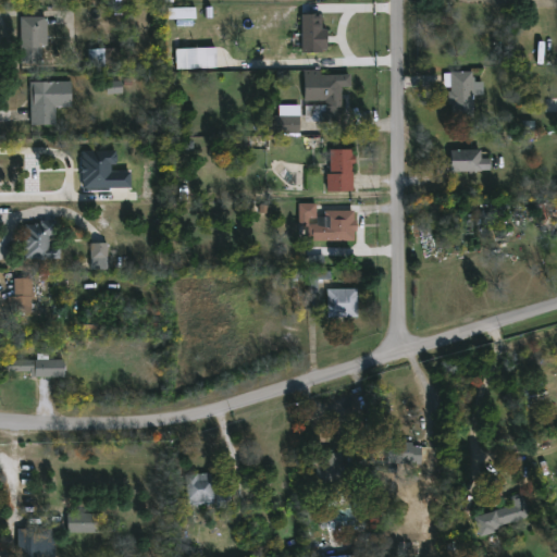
[(195,8),(168,9),(168,20),(195,20),(195,8)]
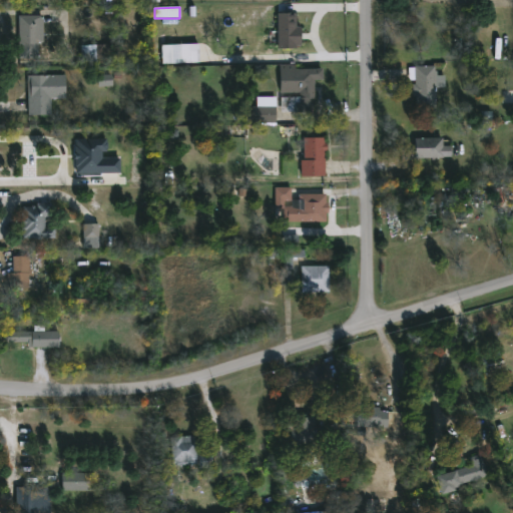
[(298,13),(297,27),(303,27),(303,46),(298,46),(298,48),(280,48),(280,44),(271,44),(271,14),(298,13)]
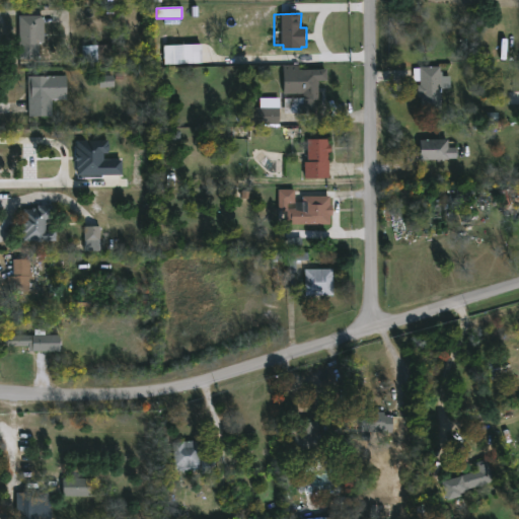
[(36,57),(16,57),(16,15),(43,15),(43,43),(36,43),(36,57)]
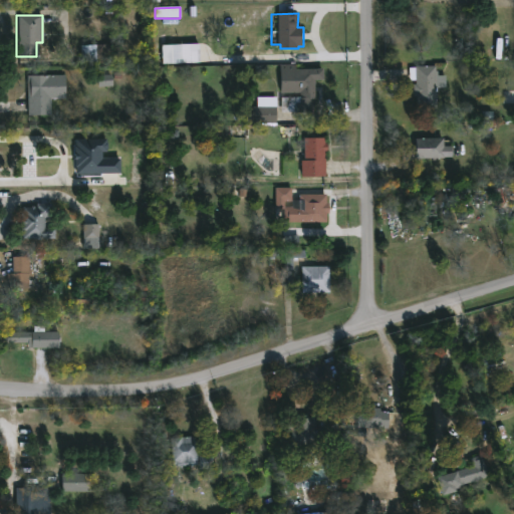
[(186,63),(161,64),(161,45),(187,44),(188,59),(186,59),(186,63)]
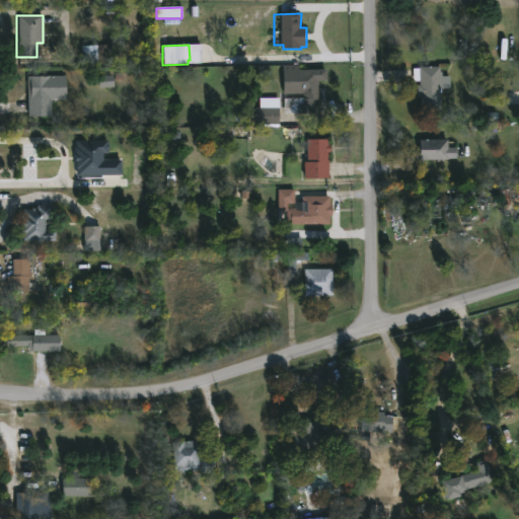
[(114,46),(82,47),(82,64),(115,63),(114,46)]
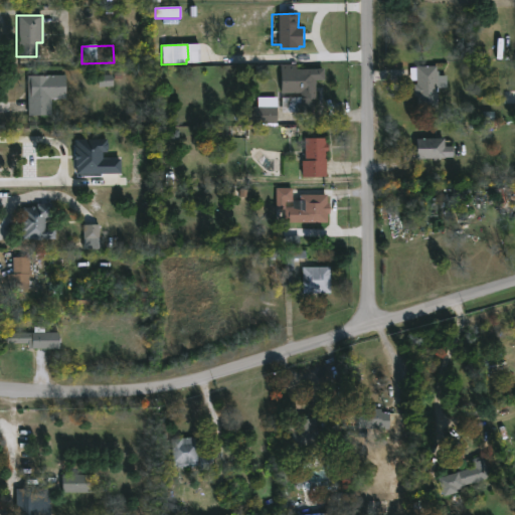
[(441,71),(441,75),(448,75),(448,89),(439,89),(439,107),(419,107),(419,96),(415,96),(415,84),(418,84),(418,80),(411,80),(411,67),(437,66),(437,62),(447,62),(447,71),(441,71)]
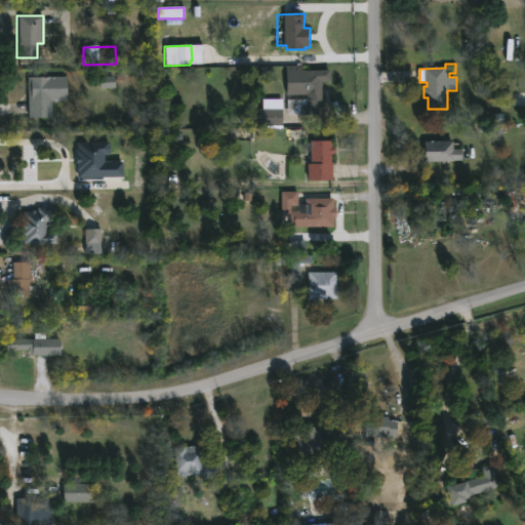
[(301,66),(301,71),(328,69),(328,83),(320,83),(320,115),(299,115),(299,113),(286,113),(286,66),(301,66)]
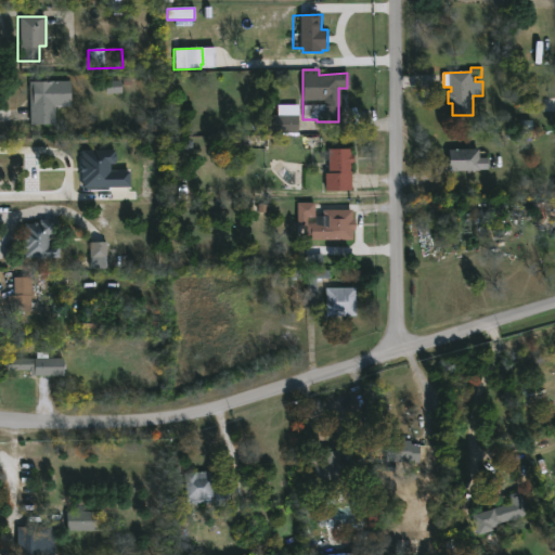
[(54,125),(28,125),(28,81),(68,80),(68,105),(54,105),(54,125)]
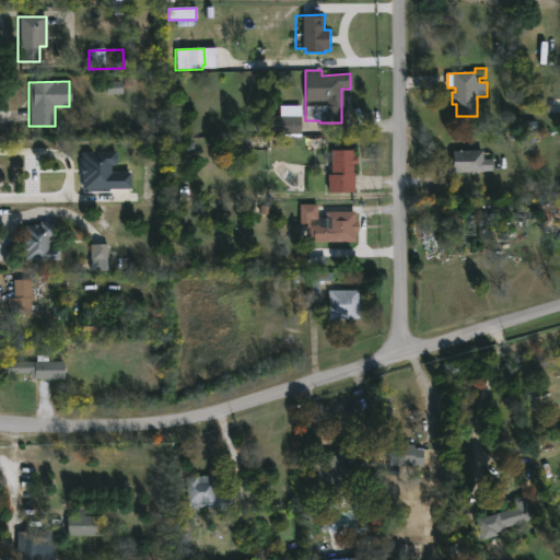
[(123,94),(121,83),(106,83),(106,95),(123,94)]
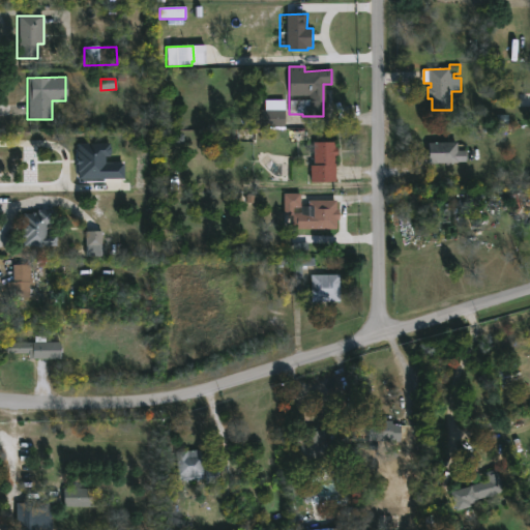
[(284,128),(252,128),(252,113),(264,113),(264,100),(284,100),(284,128)]
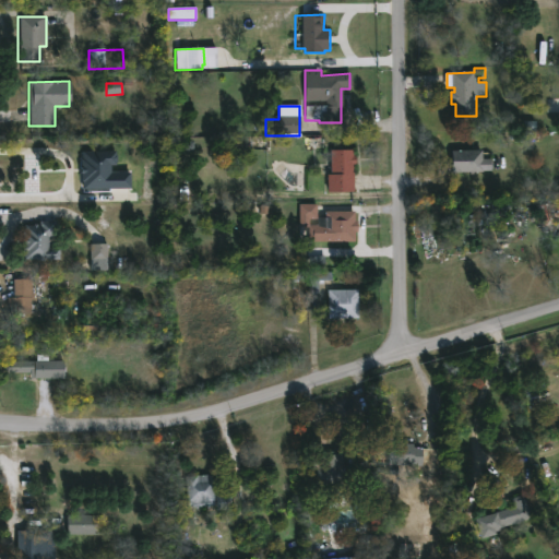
[(355,193),(330,193),(330,175),(332,175),(332,151),(355,151),(355,193)]
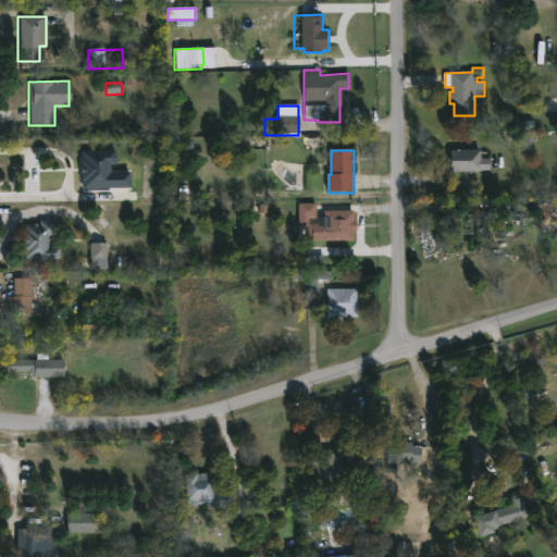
[(480,150),(480,158),(487,158),(487,172),(448,172),(448,150),(480,150)]
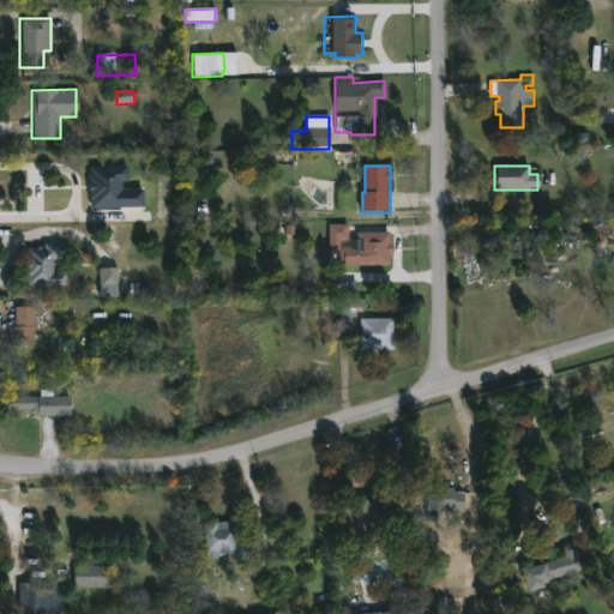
[(89,168),(90,211),(144,209),(143,187),(128,187),(127,167),(89,168)]
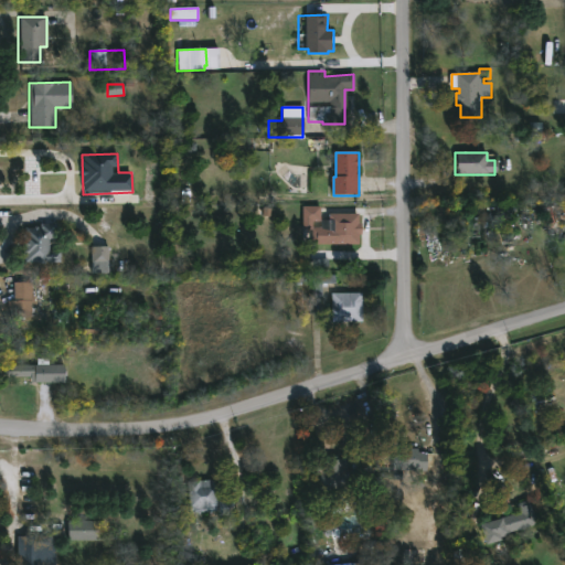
[(320,214),(320,220),(327,220),(327,214),(360,214),(360,236),(358,236),(358,245),(310,244),(311,230),(301,230),(301,204),(320,205),(320,214)]
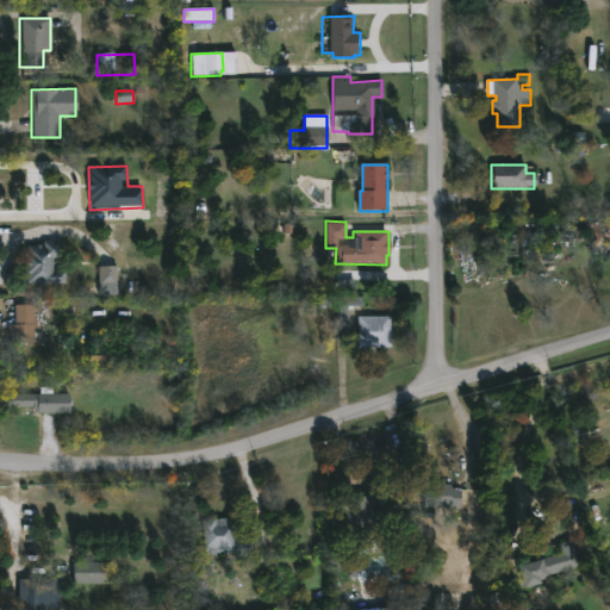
[(55,260),(55,272),(67,272),(67,284),(51,284),(51,285),(27,284),(26,253),(29,253),(29,246),(45,247),(45,242),(62,242),(62,260),(55,260)]
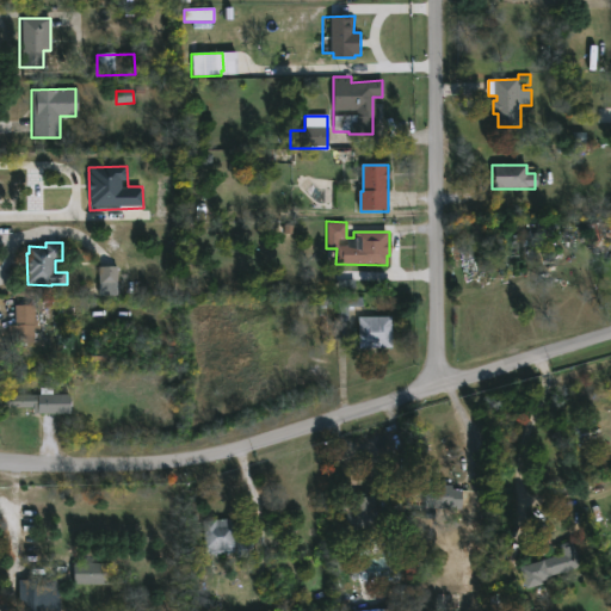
[(118,285),(117,267),(98,267),(99,287),(118,285)]
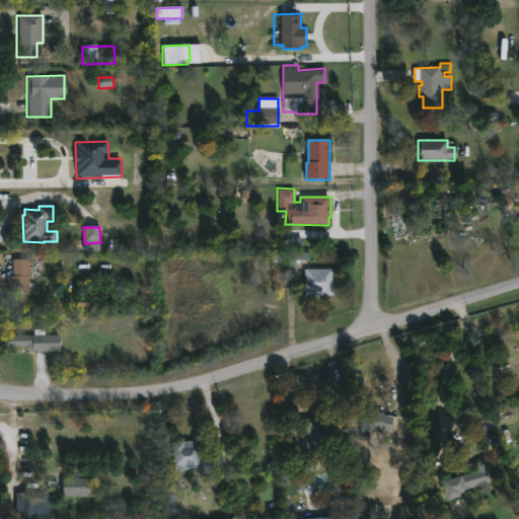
[(287,273),(295,273),(296,261),(307,262),(307,253),(288,252),(287,273)]
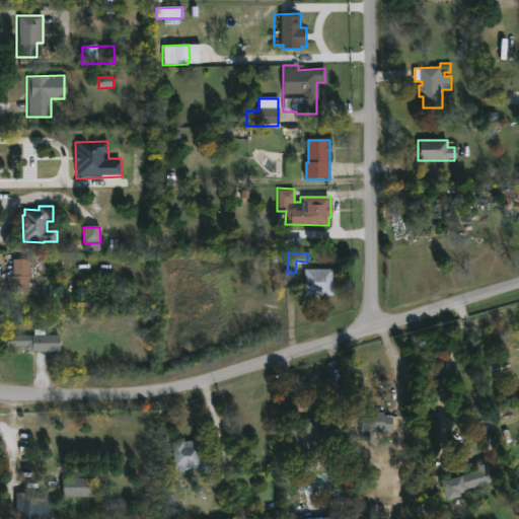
[(32,273),(32,277),(29,277),(29,292),(11,292),(11,286),(7,286),(7,276),(13,276),(13,260),(30,260),(30,273),(32,273)]
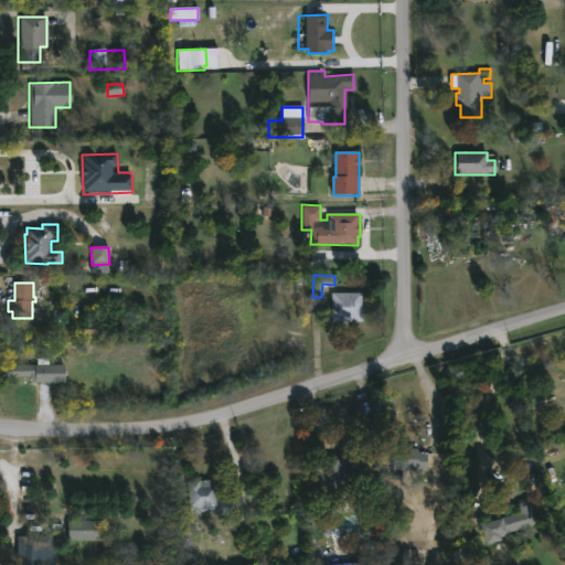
[(361,322),(331,322),(331,294),(361,294),(361,322)]
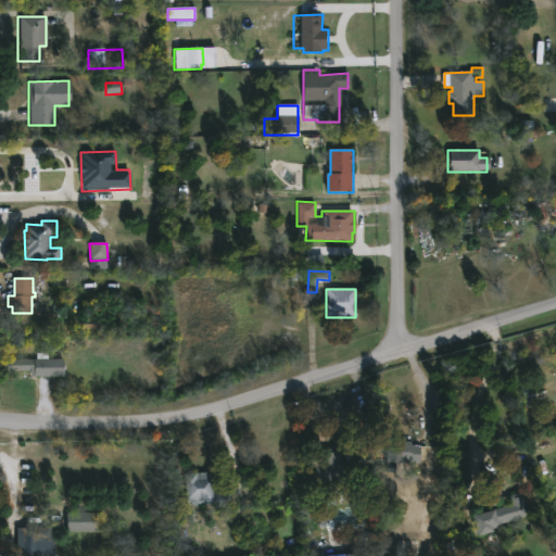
[(46,353),(47,359),(61,359),(61,377),(28,378),(28,371),(0,371),(0,359),(35,359),(35,353),(46,353)]
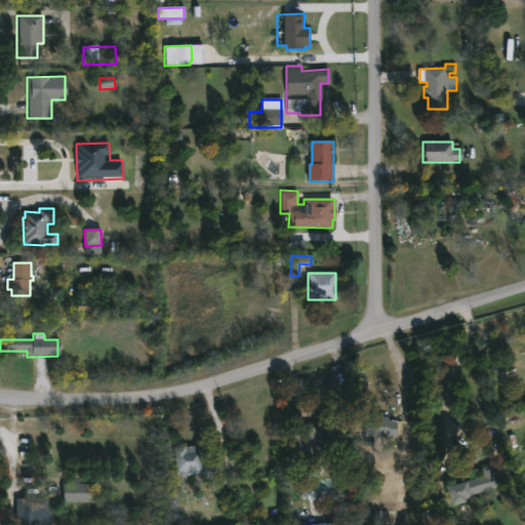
[(390,417),(390,420),(399,420),(399,437),(367,437),(367,419),(375,419),(375,416),(390,417)]
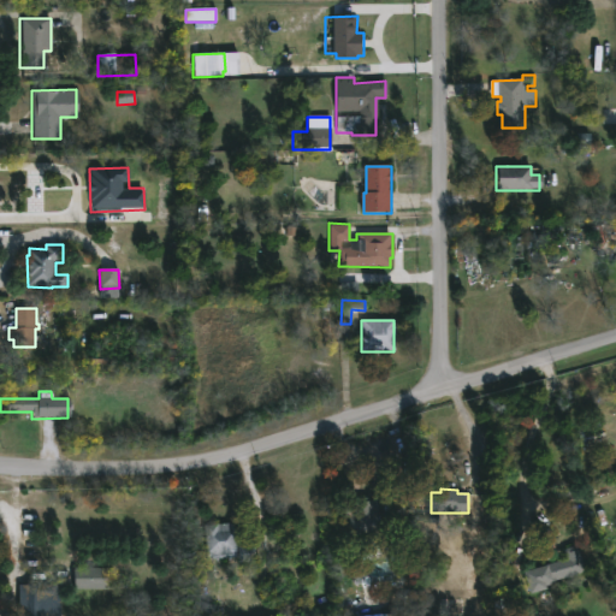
[(371,498),(372,502),(379,501),(380,513),(397,510),(401,540),(384,542),(383,533),(354,537),(351,517),(347,517),(344,505),(363,503),(363,499),(371,498)]
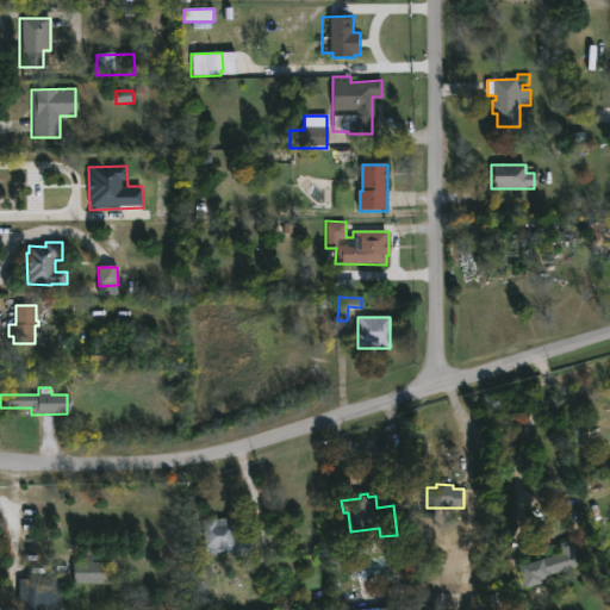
[(234,518),(235,542),(251,541),(253,556),(237,556),(237,553),(206,554),(204,521),(234,518)]
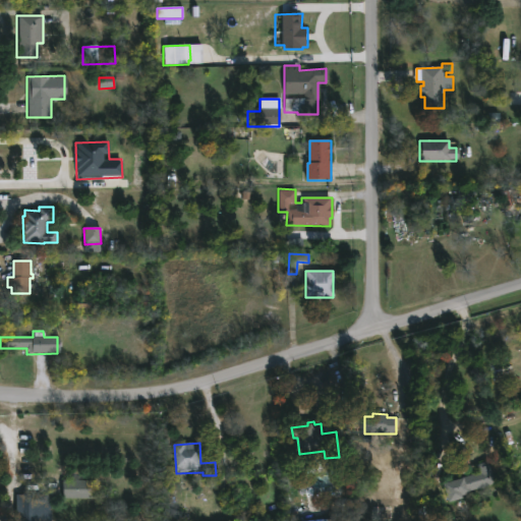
[(464,498),(450,501),(446,484),(464,479),(464,477),(474,475),(473,471),(479,469),(478,464),(490,461),(496,482),(479,487),(479,490),(463,495),(464,498)]
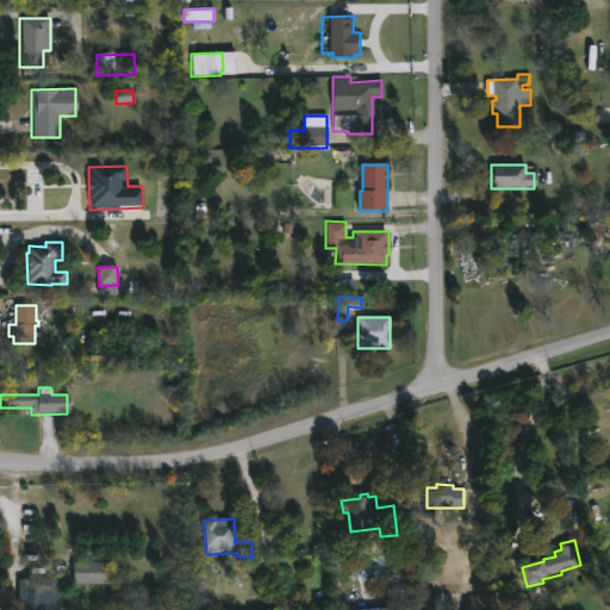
[(72,582),(70,582),(72,561),(104,562),(104,583),(72,582)]
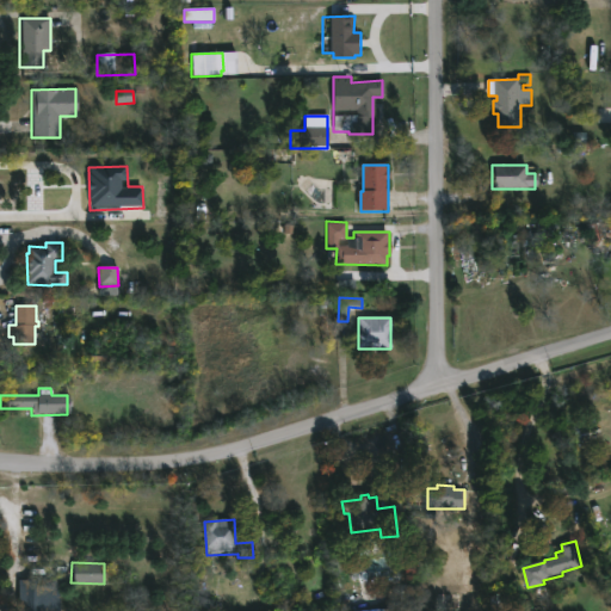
[(57,610),(17,610),(17,578),(57,579),(57,610)]
